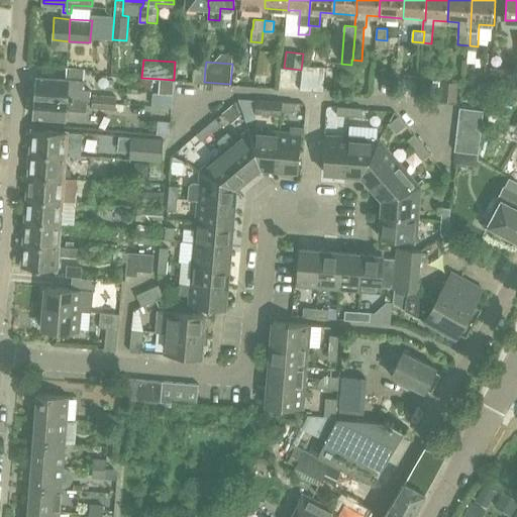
[(323,91),(325,67),(302,65),(300,89),(323,91)]
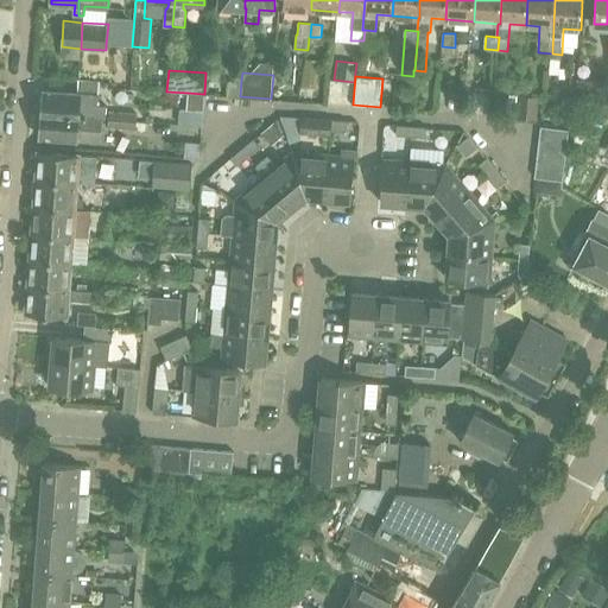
[(228,95),(238,95),(239,80),(229,80),(228,95)]
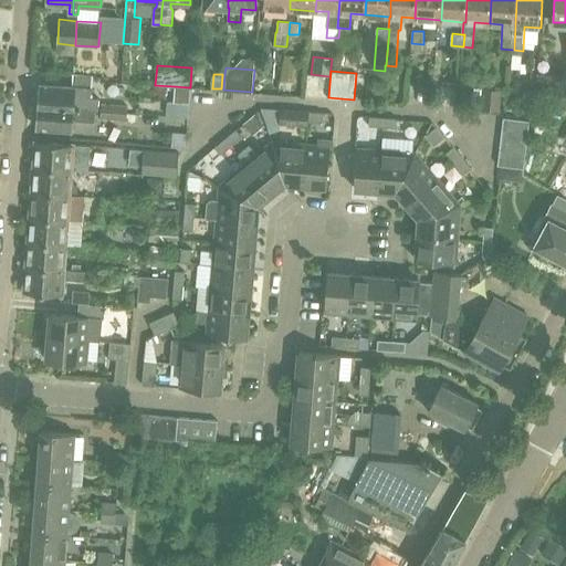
[(565,119),(565,83),(565,79),(532,84),(537,125),(565,119)]
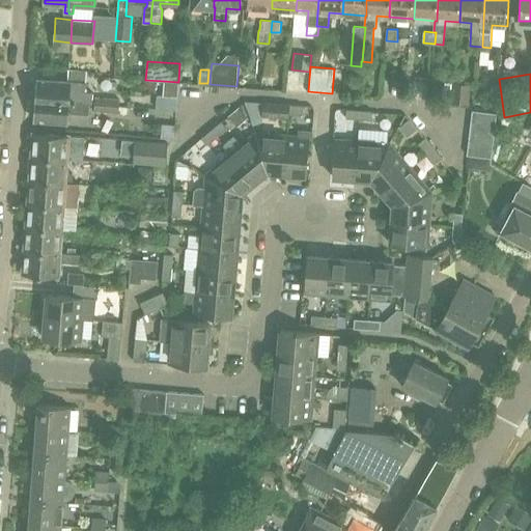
[(38,79),(37,99),(92,103),(93,91),(86,91),(87,82),(38,79)]
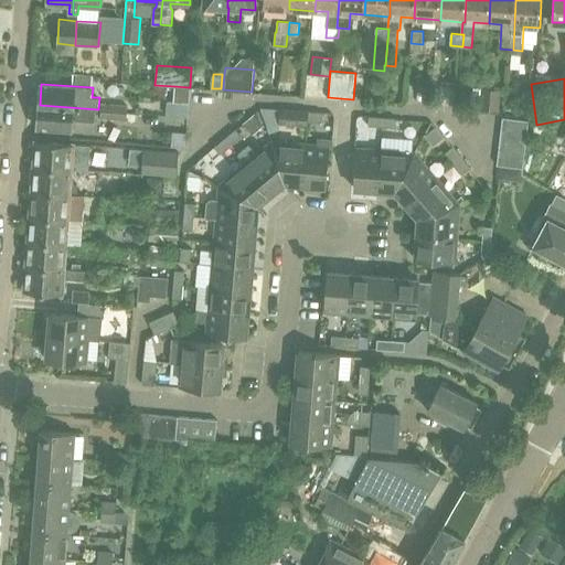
[(189,87),(174,86),(173,100),(188,102),(189,87)]
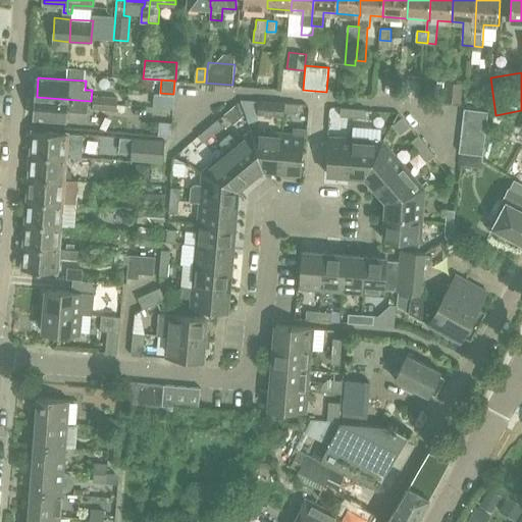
[(463,82),(446,81),(445,100),(462,101),(463,82)]
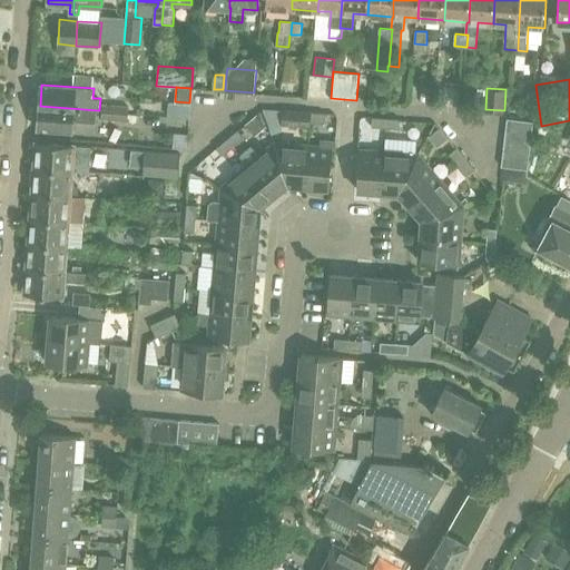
[(465,105),(472,105),(472,97),(467,96),(460,96),(460,105),(465,105)]
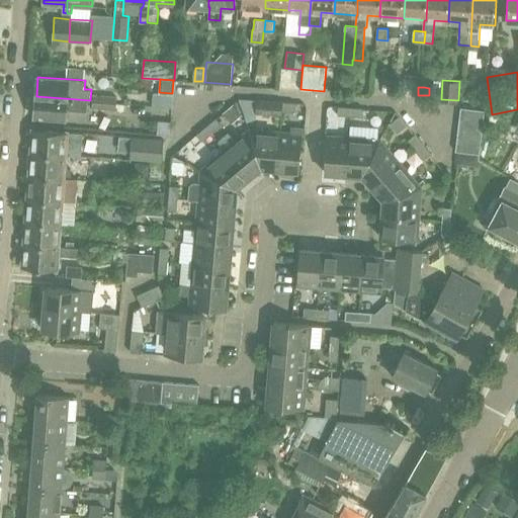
[(90,100),(36,96),(34,117),(67,119),(67,109),(87,111),(88,100),(90,101),(90,100)]
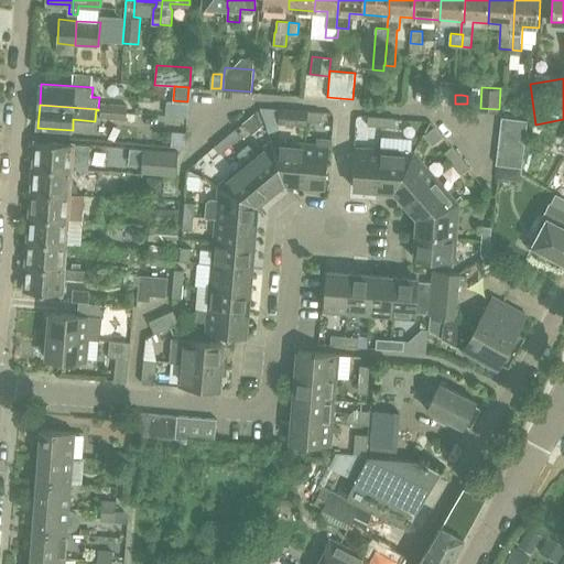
[(281,122),(293,123),(307,125),(308,110),(261,108),(270,133),(280,130),(281,122)]
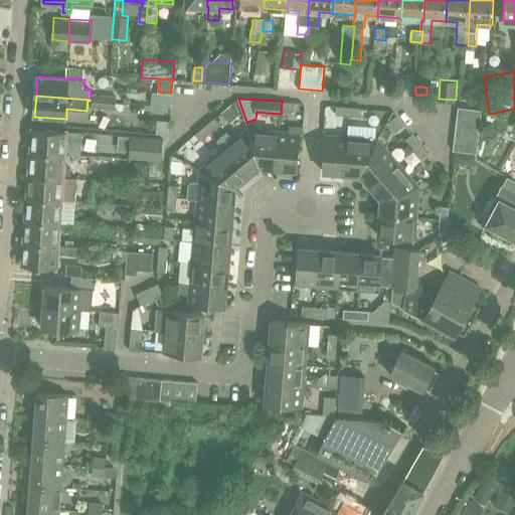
[(117,102),(93,100),(93,108),(126,110),(127,104),(117,103),(117,102)]
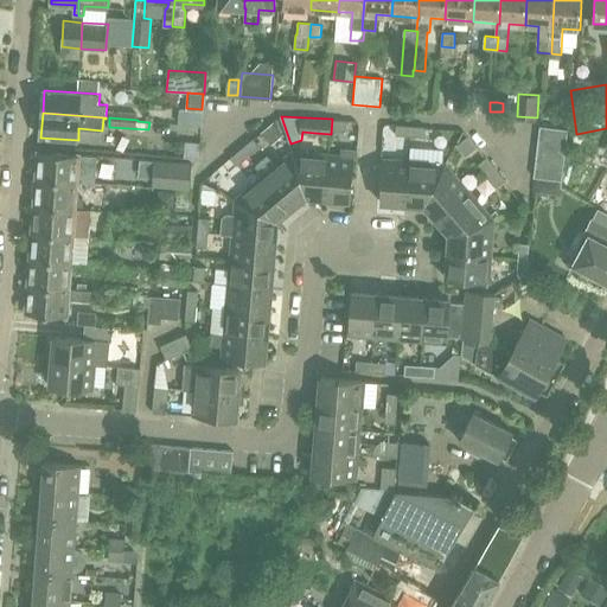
[(332,119),(332,129),(346,131),(347,120),(332,119)]
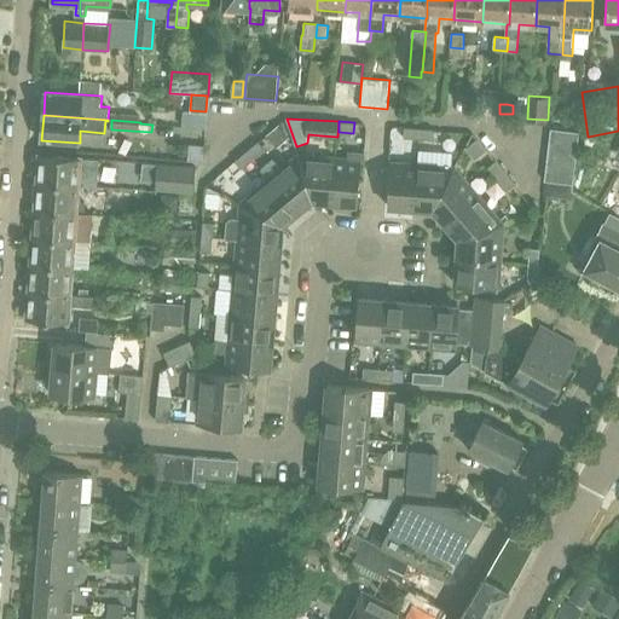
[(266,136),(277,148),(289,137),(278,125),(266,136)]
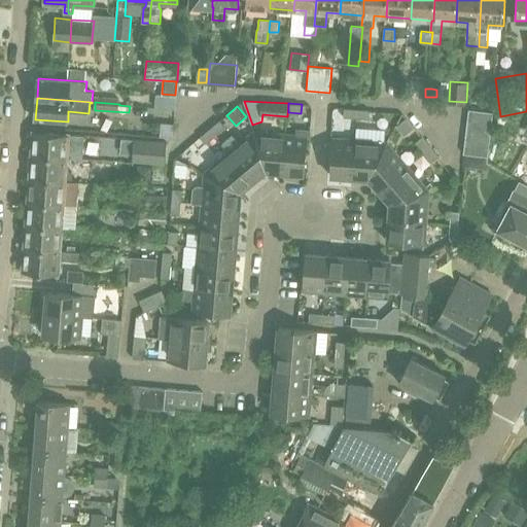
[(344,116),(356,117),(356,109),(345,108),(344,116)]
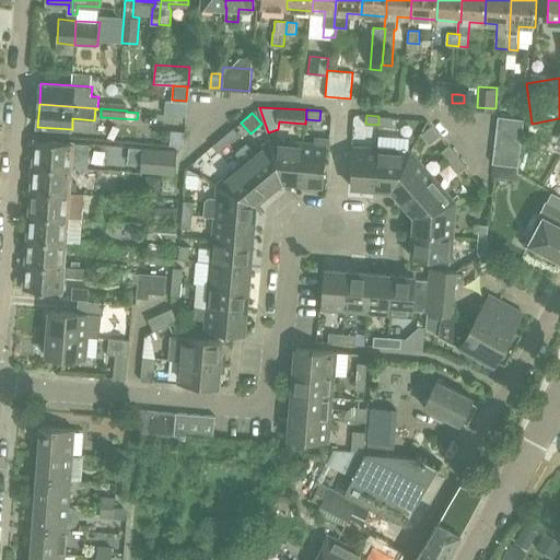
[(378,116),(378,125),(393,126),(394,117),(378,116)]
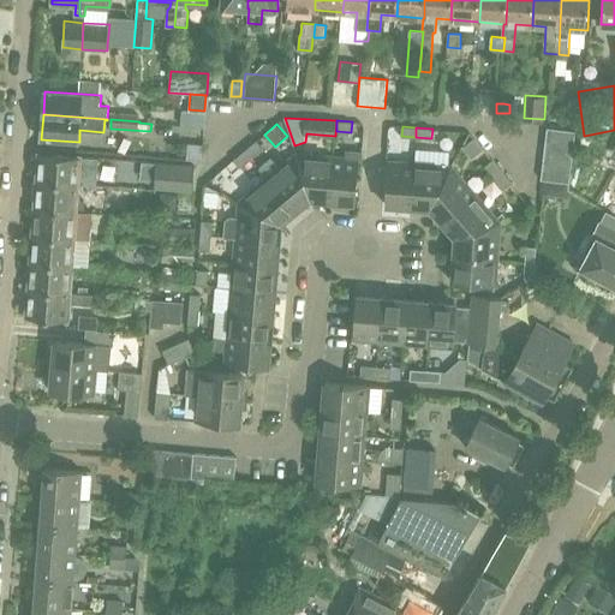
[(548,127),(545,144),(574,148),(577,131),(548,127)]
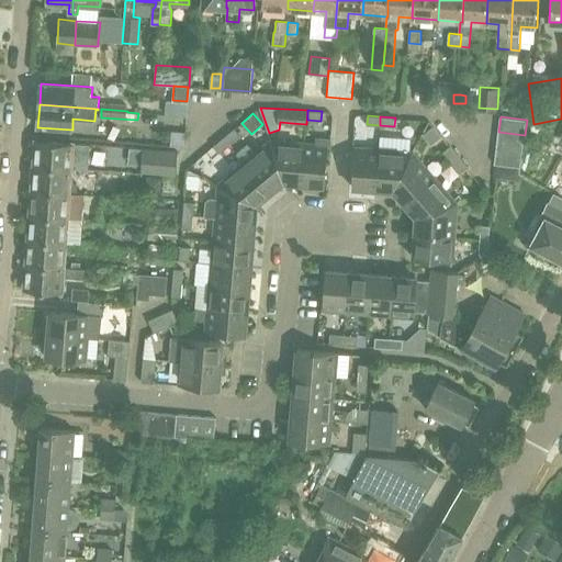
[(235,128),(224,137),(231,145),(240,135),(235,128)]
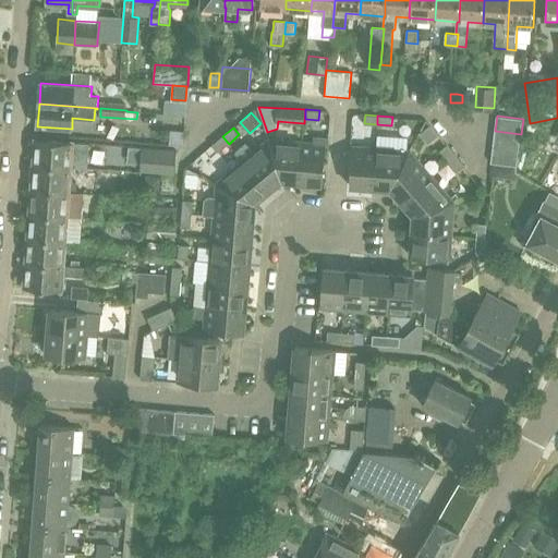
[(495,131),(494,146),(519,149),(521,134),(495,131)]
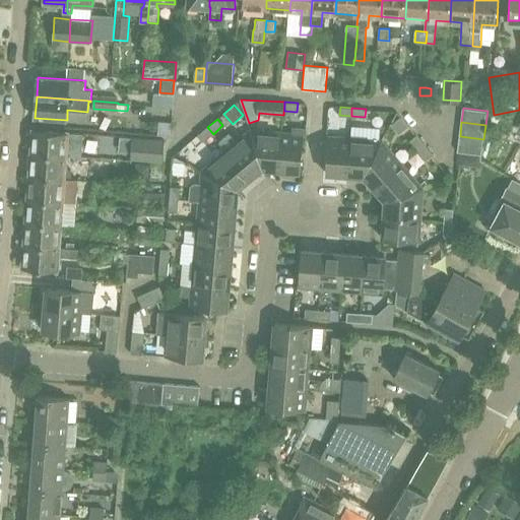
[(281,132),(278,169),(301,171),(304,134),(306,134),(307,127),(293,126),(291,133),(281,132)]
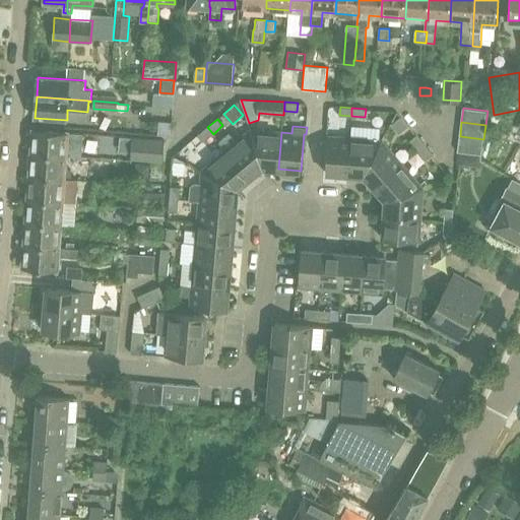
[(213,134),(207,127),(197,135),(203,142),(213,134)]
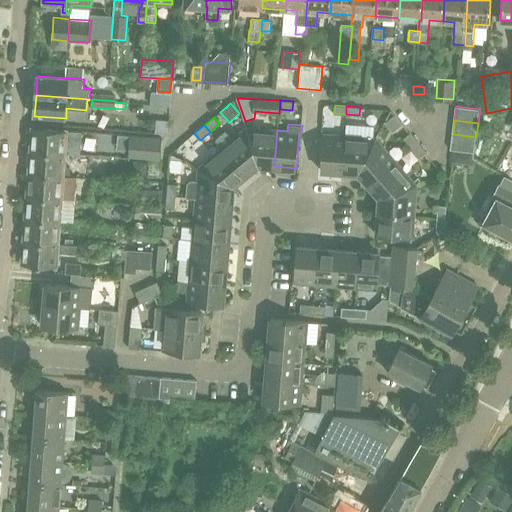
[(33,127),(32,148),(65,151),(66,130),(33,127)]
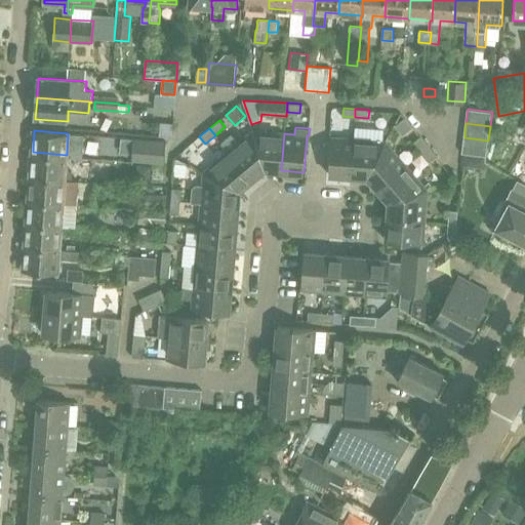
[(230,151),(229,152),(252,179),(265,169),(252,131),(240,143),(232,133),(221,142),(230,151)]
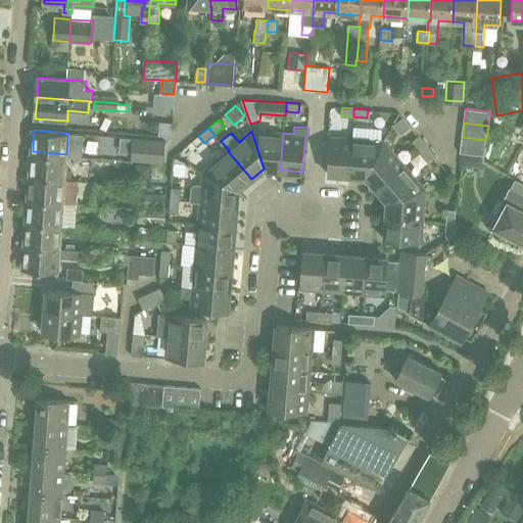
[(252,131),(251,131),(264,169),(265,169),(280,170),(283,133),(252,131)]
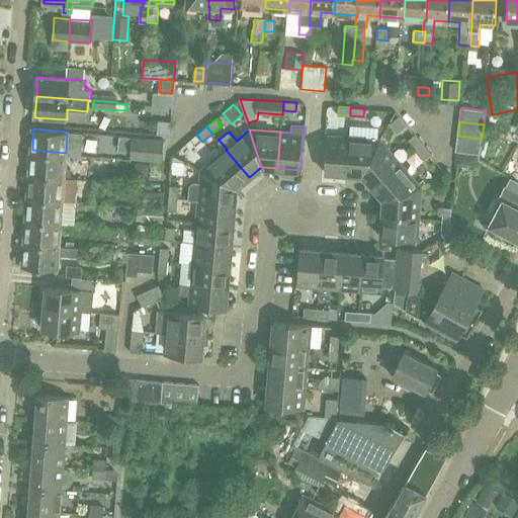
[(409,140),(417,150),(423,144),(415,135),(409,140)]
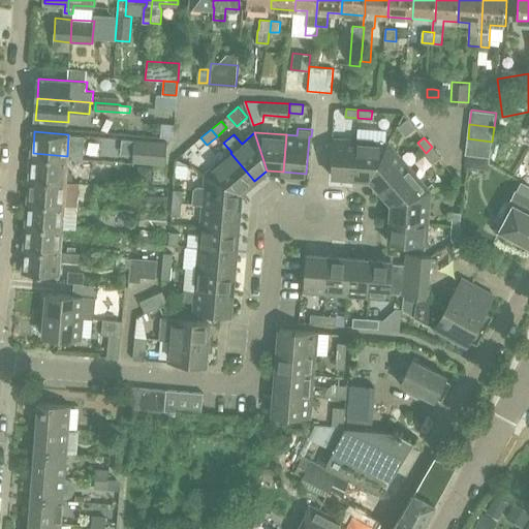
[(332,176),(352,177),(355,141),(335,138),(332,176)]
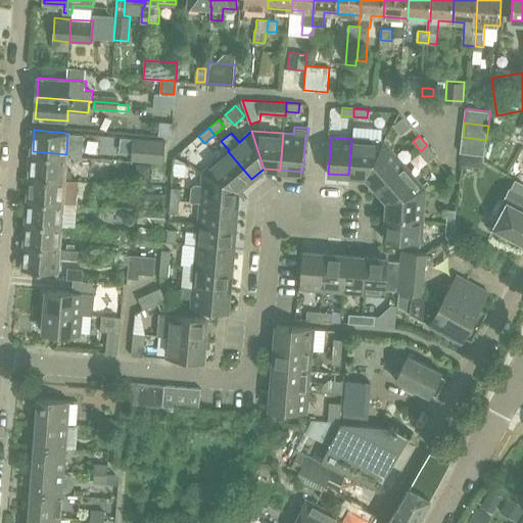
[(463,137),(461,152),(484,155),(486,140),(463,137)]
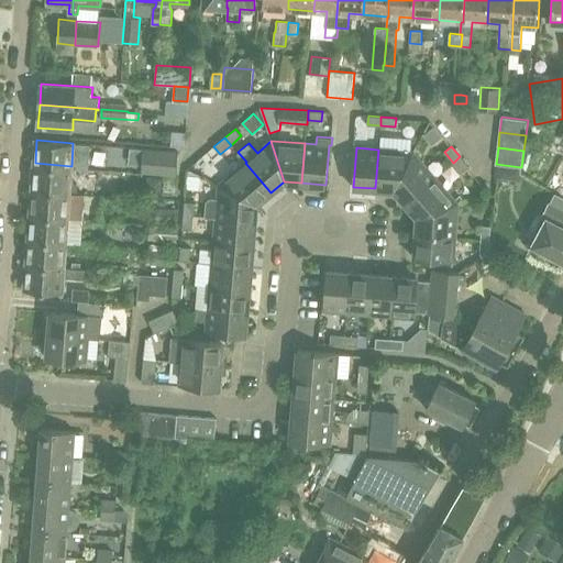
[(142,148),(141,165),(141,172),(176,174),(177,166),(178,151),(142,148)]
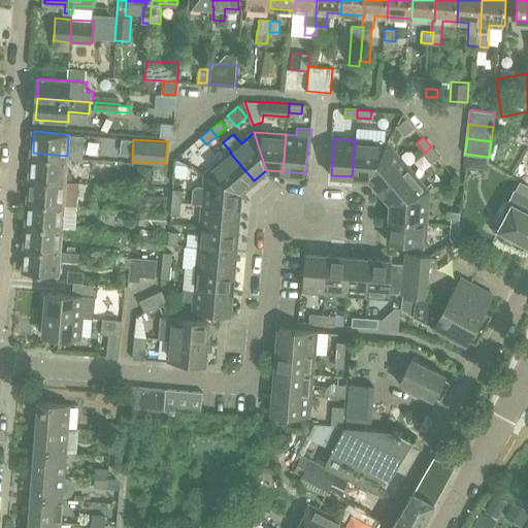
[(355,140),(352,176),(369,178),(388,143),(355,140)]
